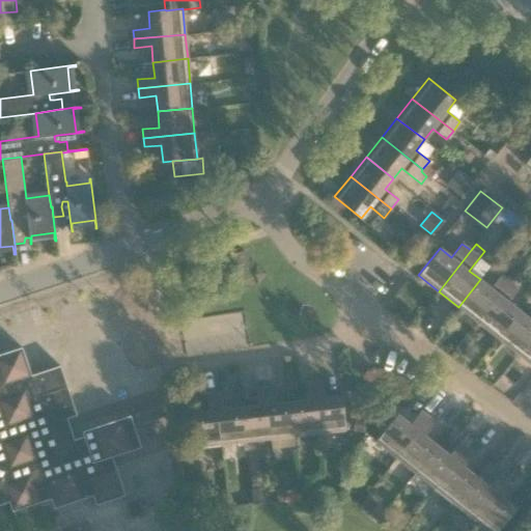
[(248,266),(243,250),(220,257),(224,274),(248,266)]
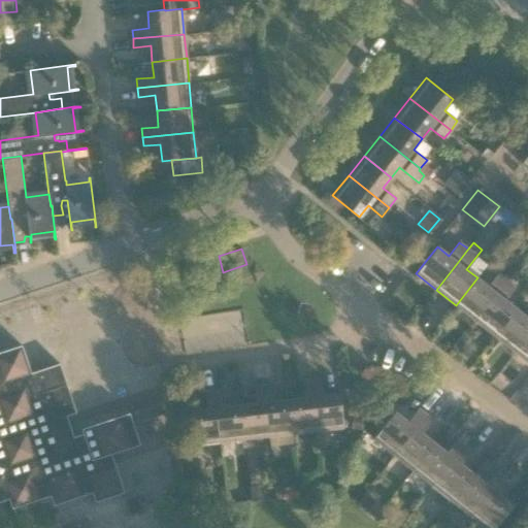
[(507,279),(508,281),(518,269),(508,261),(498,272),(488,286),(477,277),(456,305),(475,320),(507,279)]
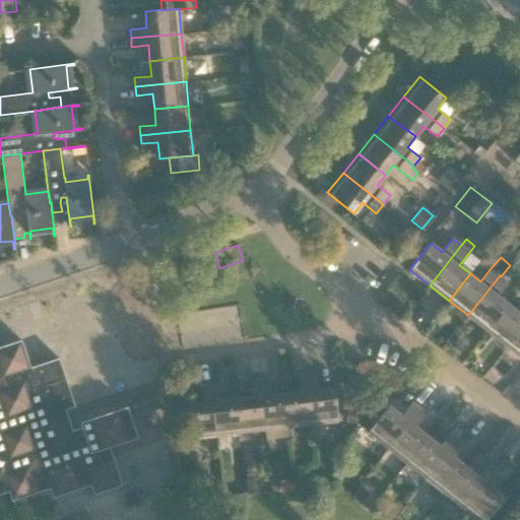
[(500,275),(468,315),(486,330),(508,304),(498,296),(508,282),(501,276),(500,275)]
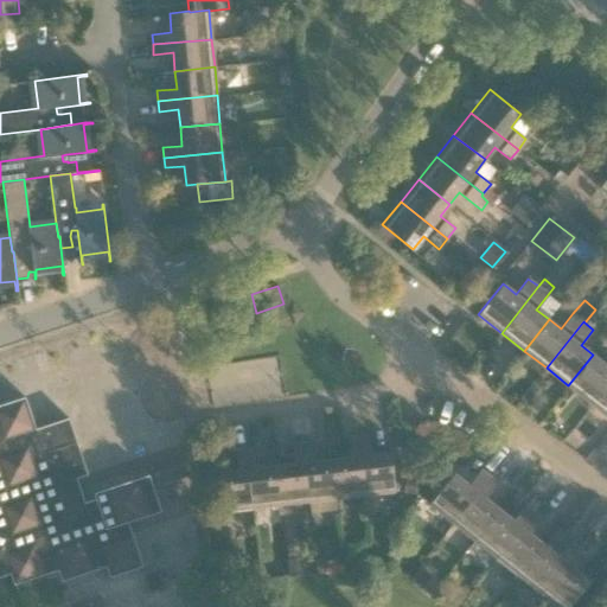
[(606,362),(605,364),(593,355),(568,385),(590,403),(606,382),(606,362)]
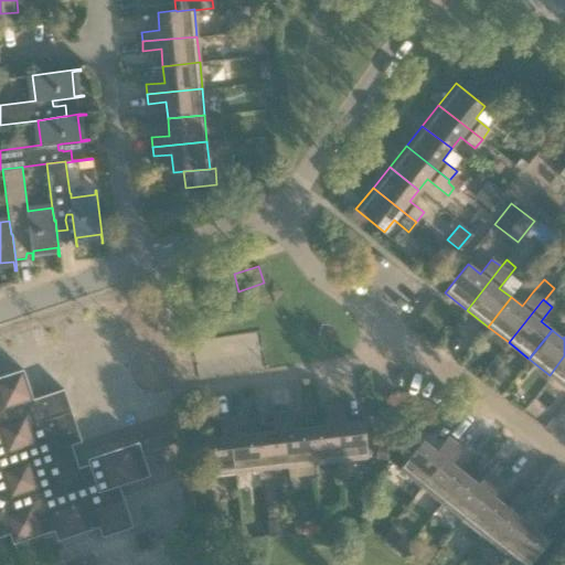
[(564,355),(550,375),(564,386),(564,355)]
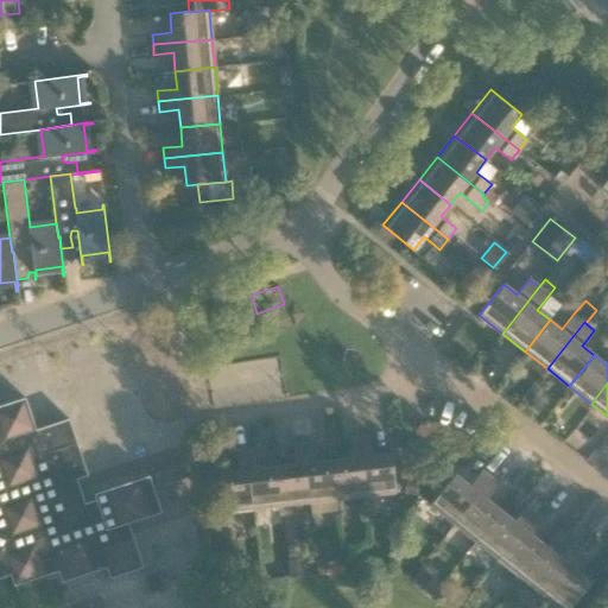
[(36,430),(25,397),(0,405),(0,576),(10,574),(13,586),(58,570),(62,581),(106,567),(109,577),(143,567),(127,523),(160,511),(149,475),(94,494),(95,499),(84,502),(76,479),(87,474),(69,419),(36,430)]
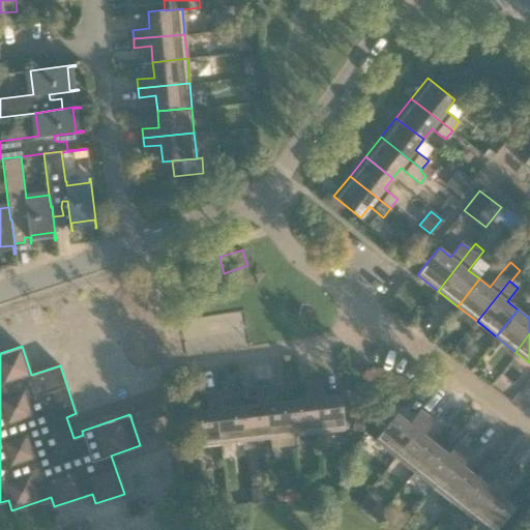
[(322,380),(313,381),(319,432),(345,429),(341,394),(324,396),(322,380)]
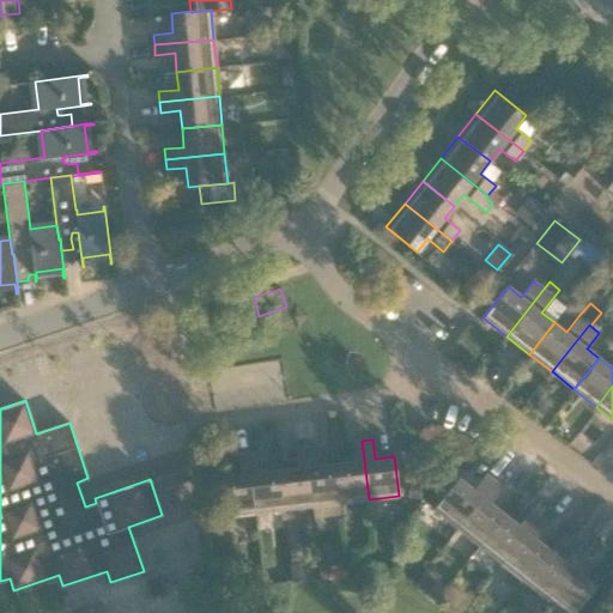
[(354,461),(335,463),(340,503),(369,499),(362,441),(352,442),(354,461)]
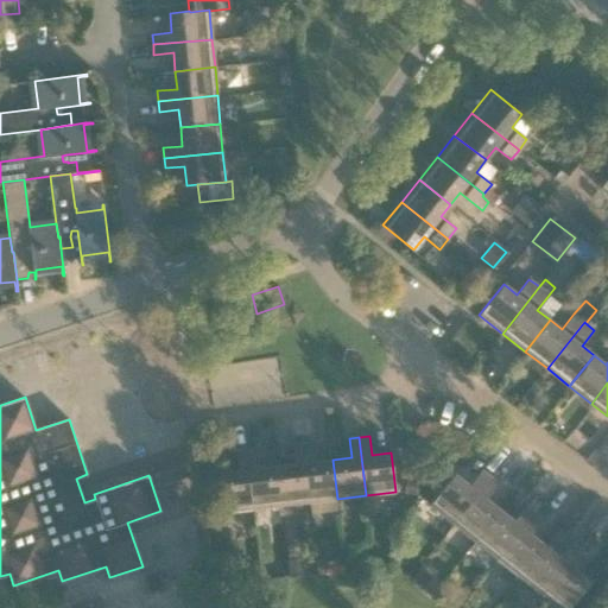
[(337,499),(333,460),(315,461),(312,442),(302,443),(309,502),(337,499)]
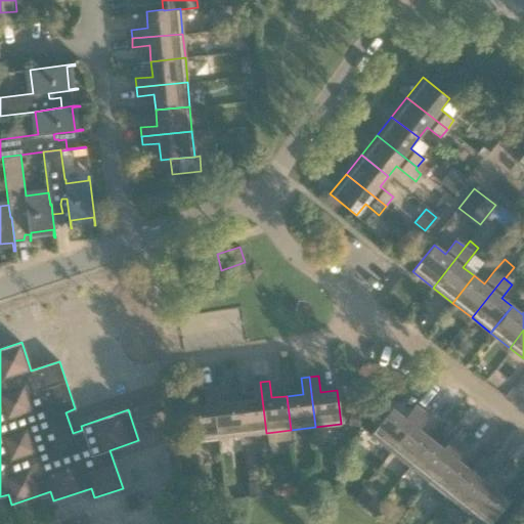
[(254,399),(237,401),(242,435),(266,433),(260,382),(252,383),(254,399)]
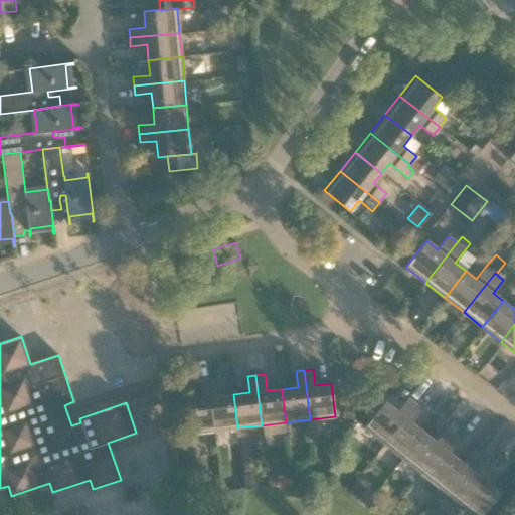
[(208,380),(213,431),(237,427),(233,394),(218,396),(216,379),(208,380)]
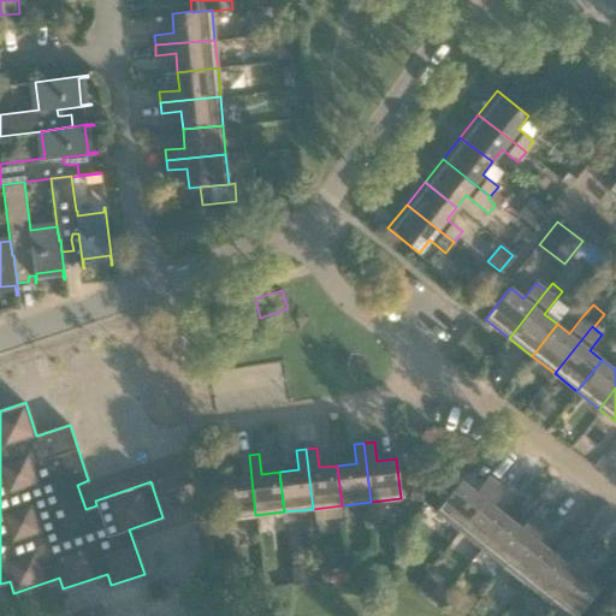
[(226,519),(255,515),(249,455),(238,456),(241,477),(221,479),(226,519)]
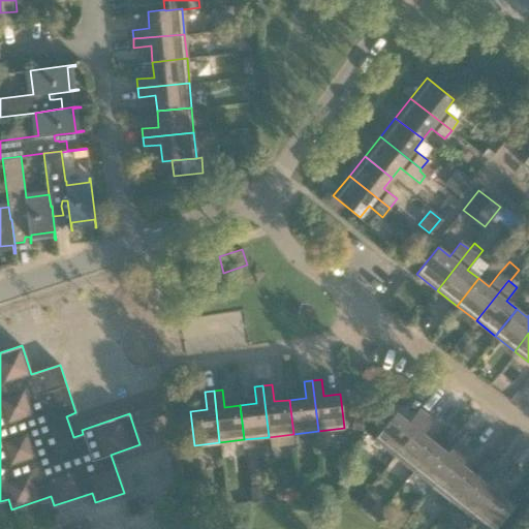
[(138,424),(167,414),(163,402),(134,412),(138,424)]
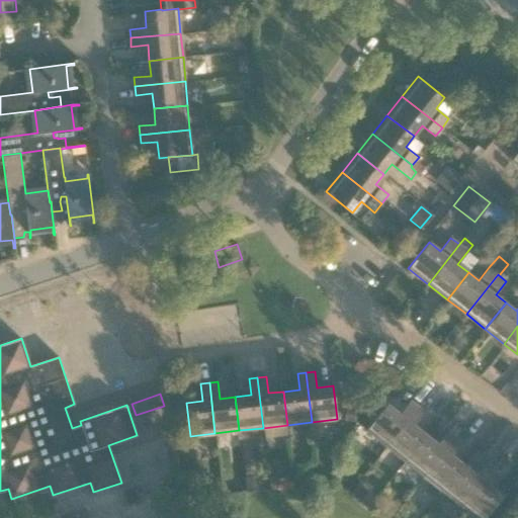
[(385,445),(405,460),(426,434),(414,425),(429,405),(422,400),(417,406),(385,445)]
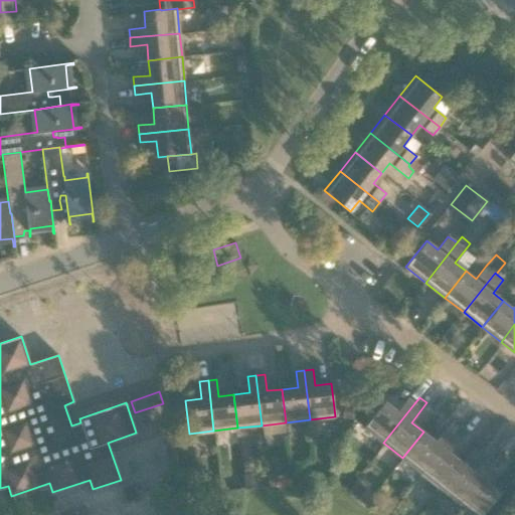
[(383,443),(414,403),(408,398),(397,411),(385,401),(364,427),(383,443)]
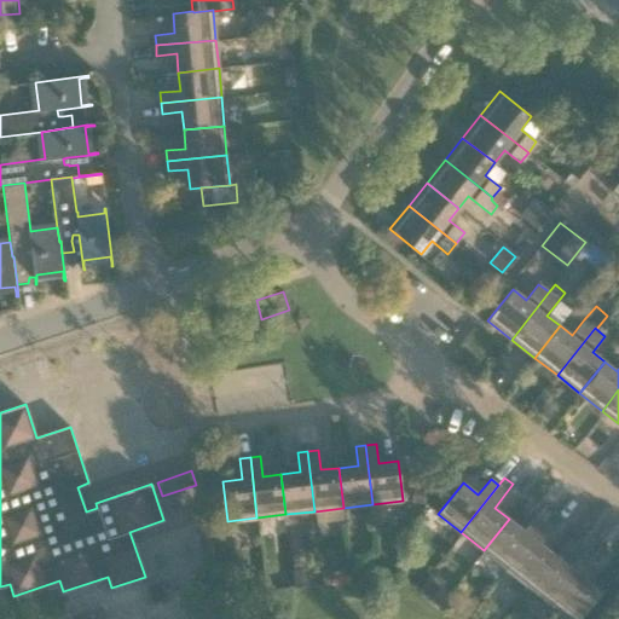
[(443,499),(434,492),(424,504),(433,512),(443,499)]
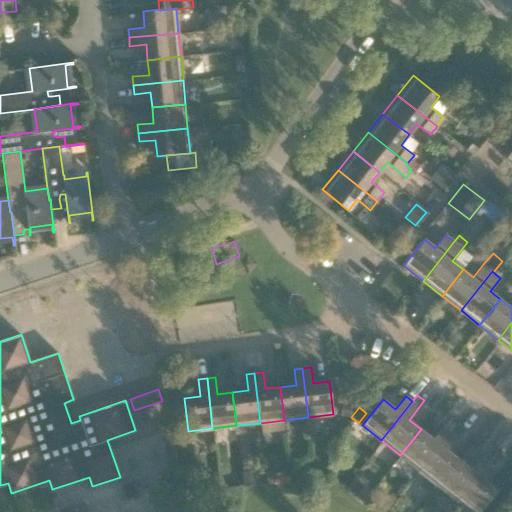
[(419,470),(450,431),(456,424),(449,418),(433,439),(421,429),(400,455),(419,470)]
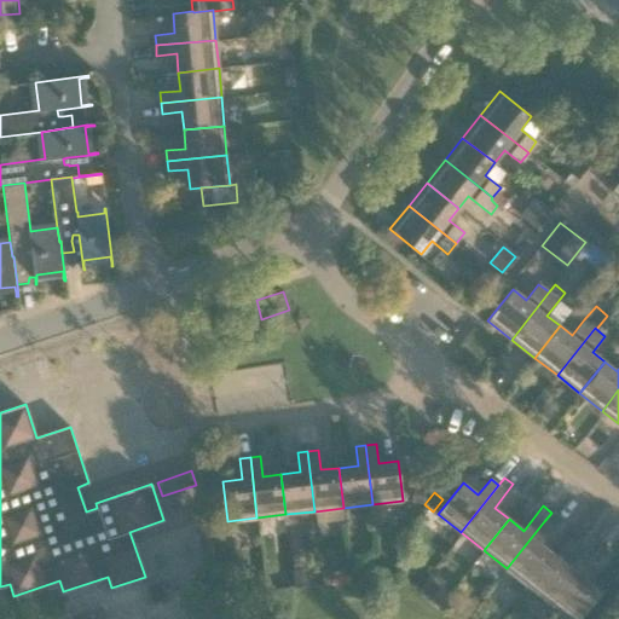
[(544,521),(507,568),(530,586),(555,555),(541,544),(553,528),(544,521)]
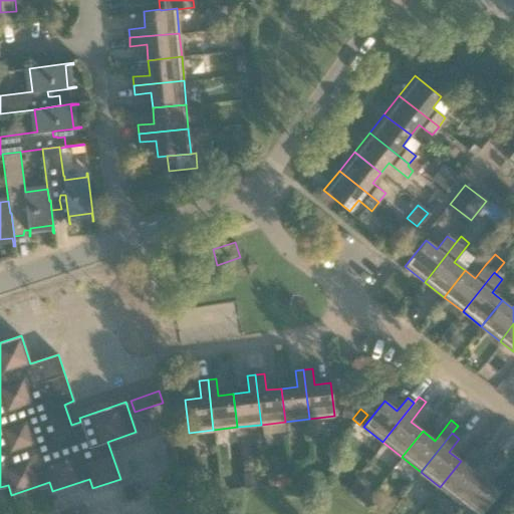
[(461,461),(440,487),(459,502),(490,463),(483,458),(473,471),(461,461)]
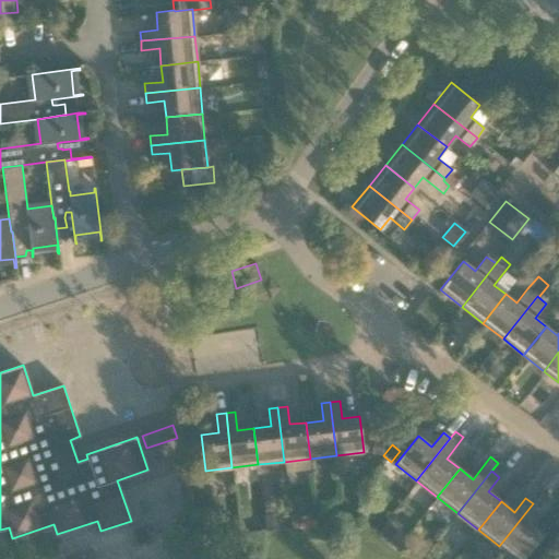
[(533,503),(499,546),(514,558),(523,558),(543,535),(528,524),(539,510),(533,503)]
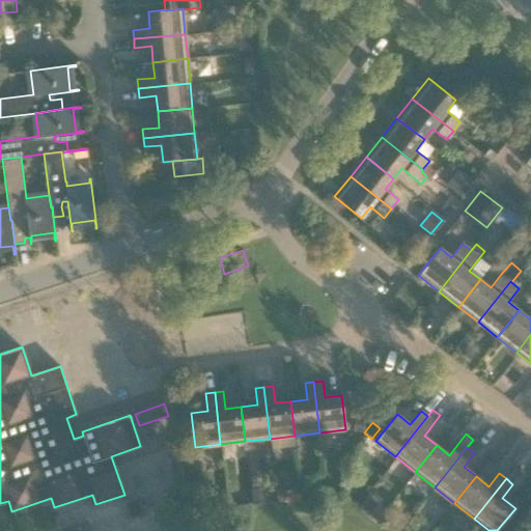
[(266,497),(263,481),(251,483),(253,499),(266,497)]
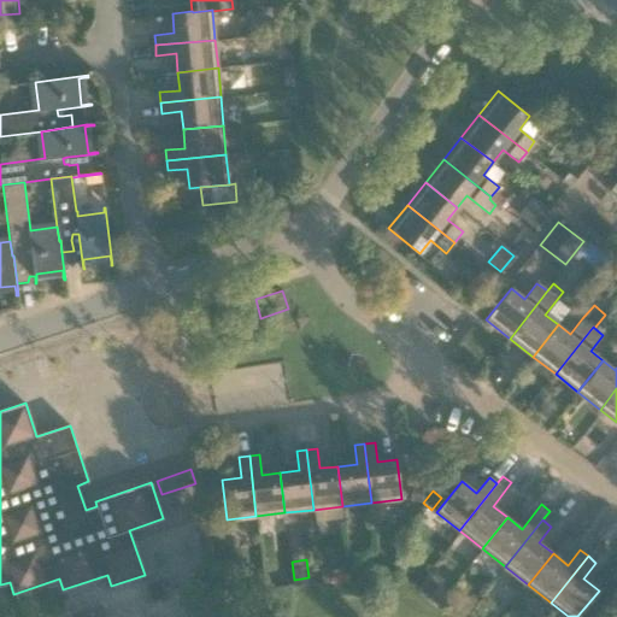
[(350,573),(350,562),(330,563),(330,574),(350,573)]
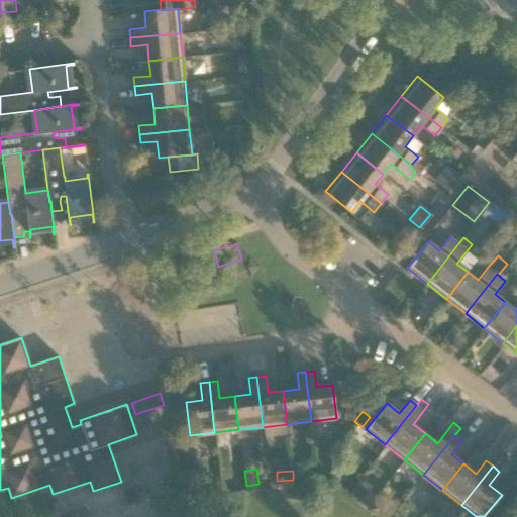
[(139,499),(134,485),(122,489),(127,503),(139,499)]
